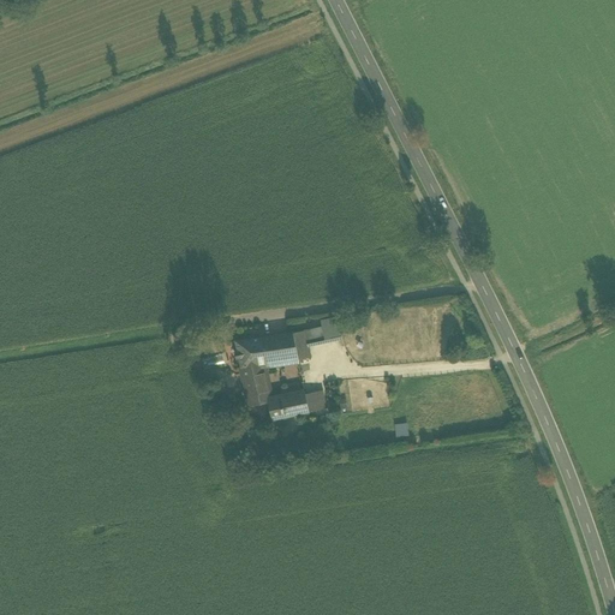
[(322,327),(324,344),(342,340),(338,317),(321,320),(322,327)]
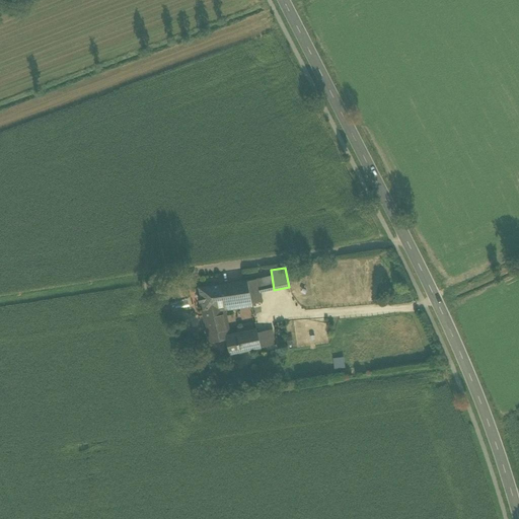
[(298,268),(288,270),(290,282),(300,280),(298,268)]
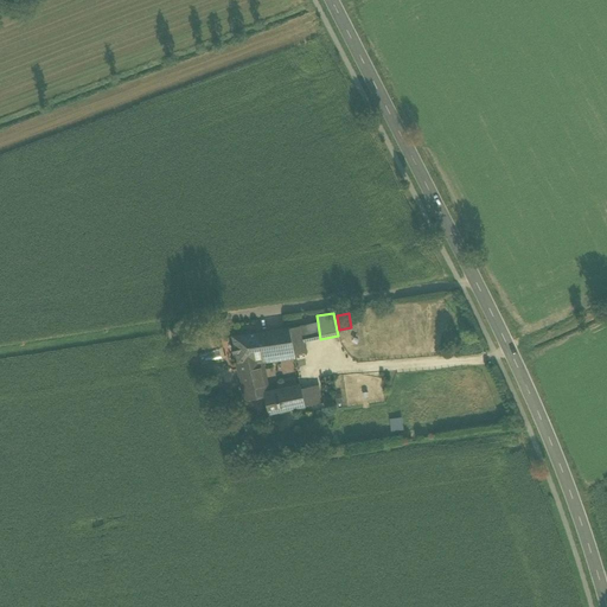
[(217,332),(225,333),(227,323),(218,321),(217,332)]
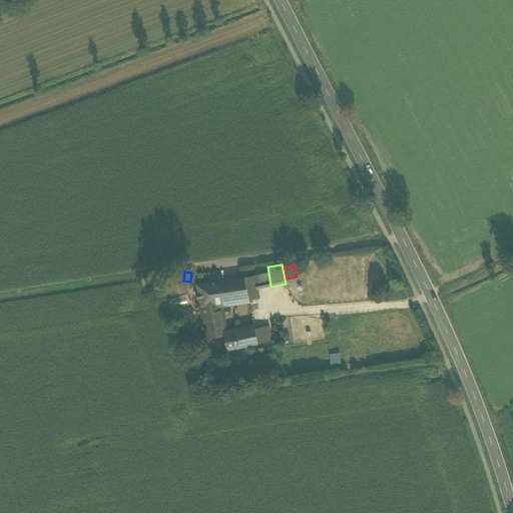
[(271,287),(269,273),(254,276),(258,289),(271,287)]
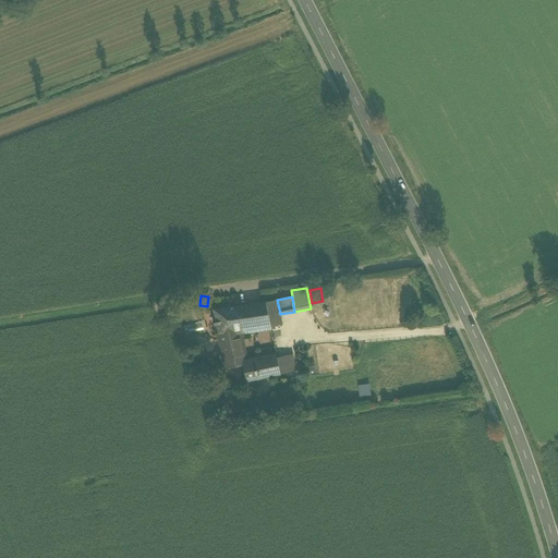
[(277,300),(266,302),(270,326),(282,325),(280,314),(277,300)]
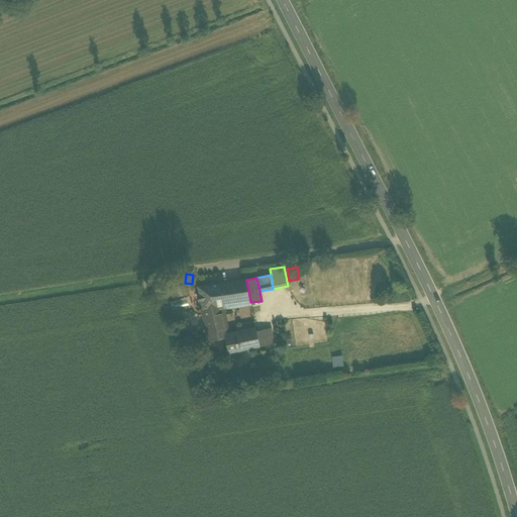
[(222,306),(241,303),(250,302),(246,280),(219,283),(222,306)]
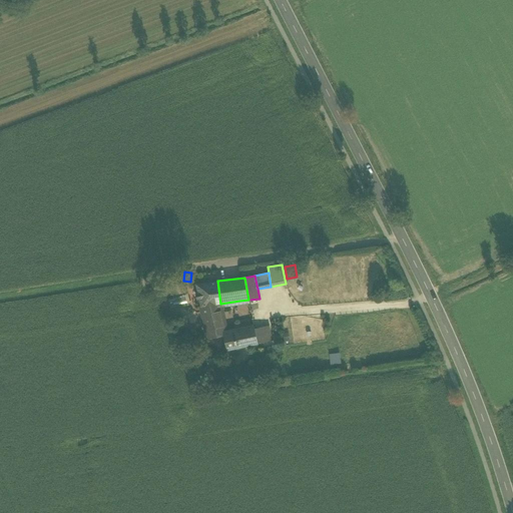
[(217,304),(220,304),(217,281),(196,284),(203,317),(219,314),(217,304)]
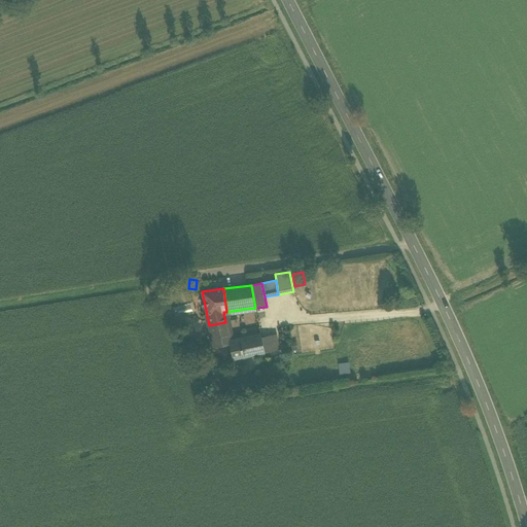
[(231,346),(234,360),(245,358),(242,342),(234,344),(232,336),(229,337),(225,322),(209,325),(214,349),(231,346)]
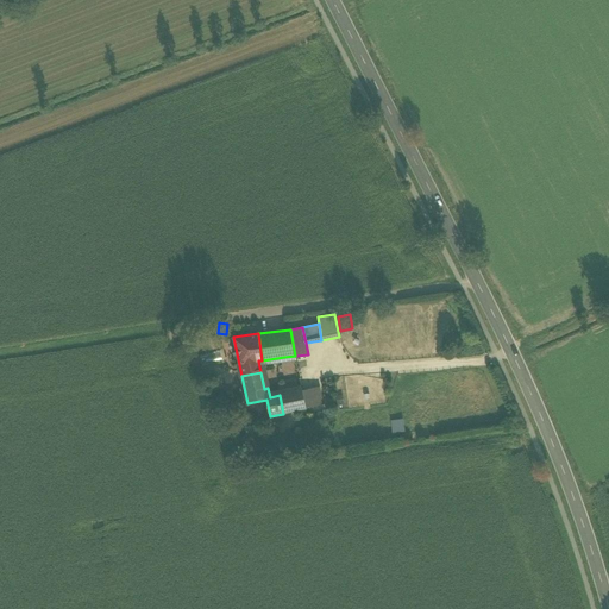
[(324,405),(320,387),(302,390),(306,408),(324,405)]
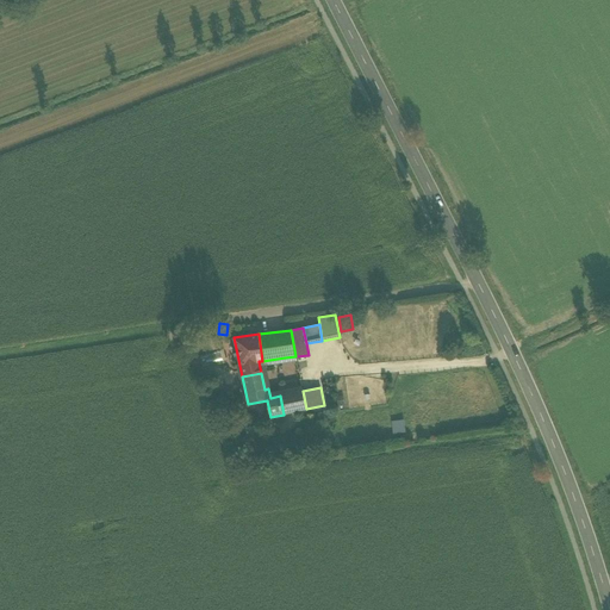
[(303,391),(280,396),(284,415),(306,409),(303,391)]
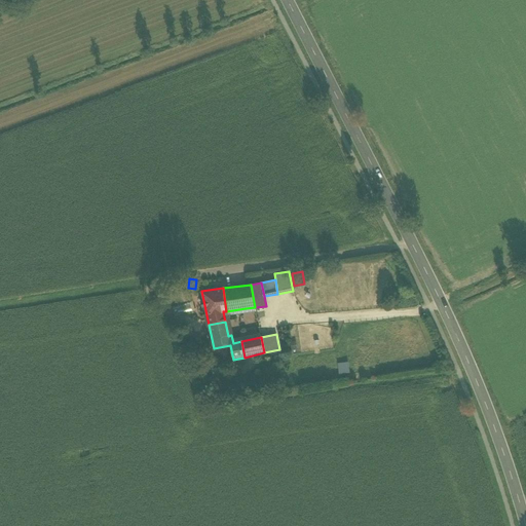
[(348,362),(338,364),(339,375),(350,373),(348,362)]
